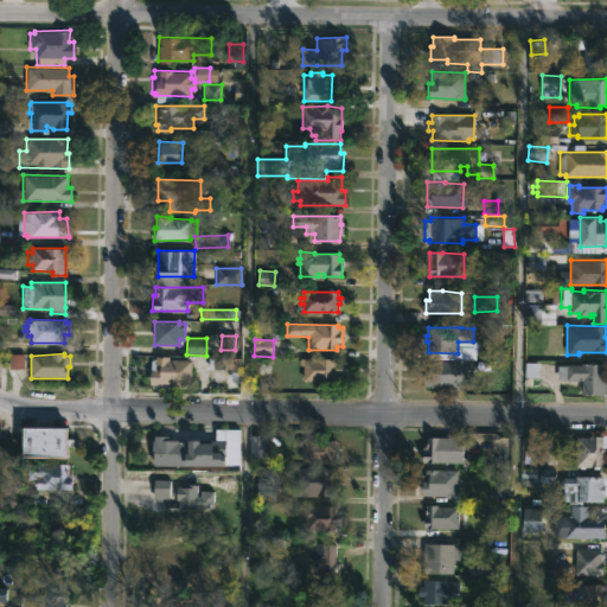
[(10,369),(25,370),(25,355),(10,355),(10,369)]
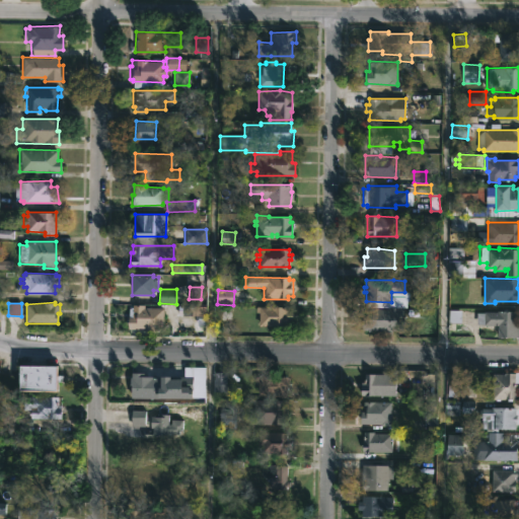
[(144,305),(144,307),(163,308),(163,328),(157,328),(157,330),(146,330),(146,328),(128,328),(128,316),(132,316),(132,304),(144,305)]
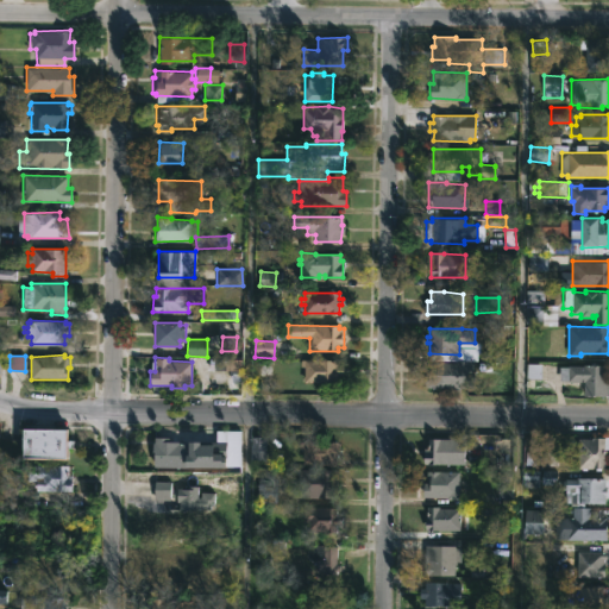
[(339,360),(339,383),(303,383),(303,366),(300,366),(300,359),(339,360)]
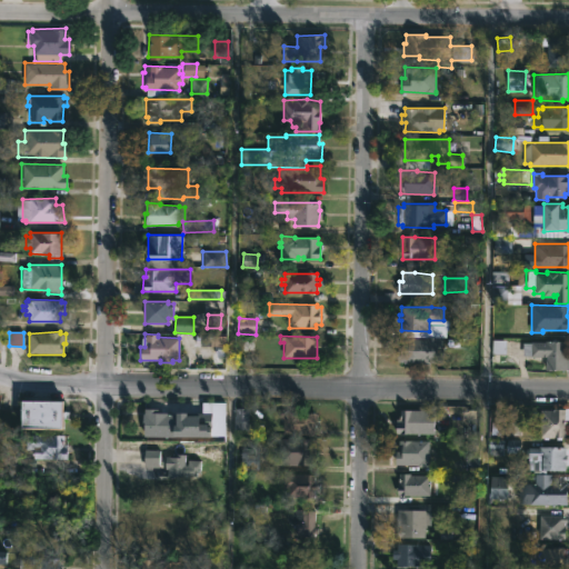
[(438,363),(396,362),(396,349),(401,349),(401,338),(442,337),(442,359),(438,358),(438,363)]
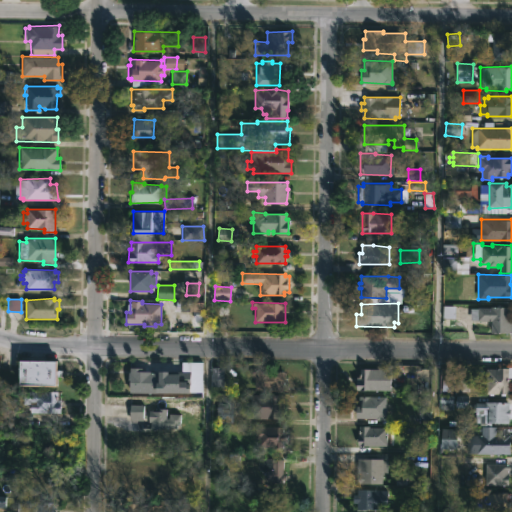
[(510,307),(510,319),(511,319),(511,332),(490,333),(490,321),(469,320),(470,308),(510,307)]
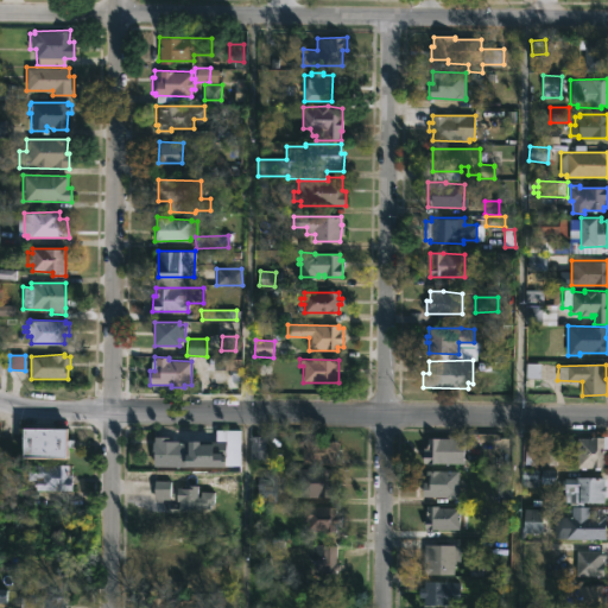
[(67,429),(67,439),(73,439),(71,447),(67,447),(67,460),(20,458),(21,429),(67,429)]
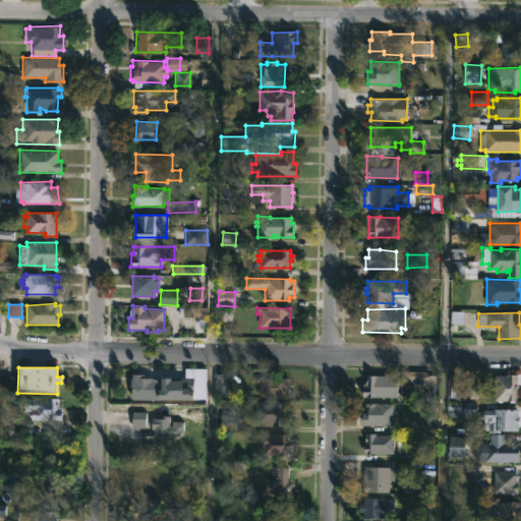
[(206,369),(185,368),(185,378),(194,378),(194,399),(205,400),(206,369)]
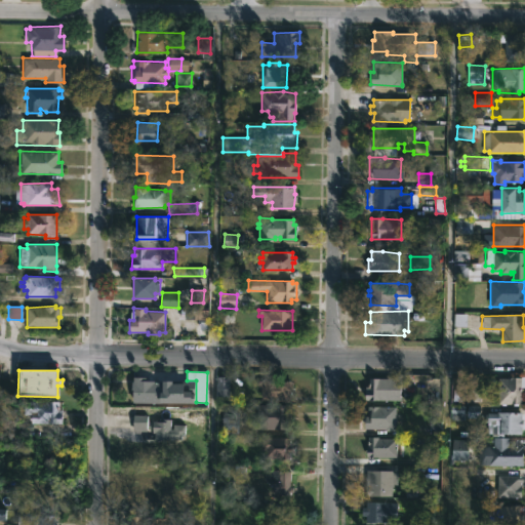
[(216,397),(229,397),(230,377),(217,376),(216,397)]
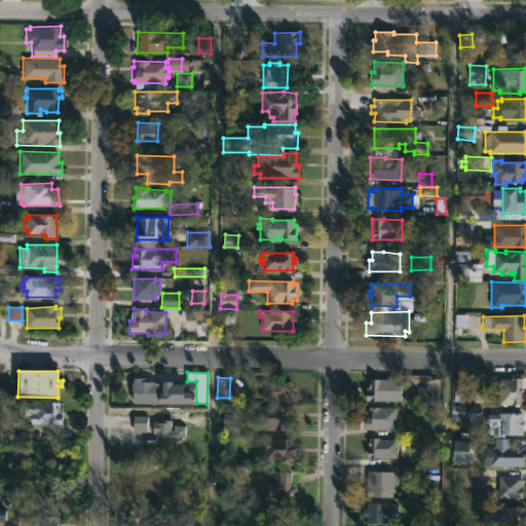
[(525,377),(525,388),(521,388),(522,398),(523,398),(522,405),(519,405),(519,407),(499,405),(499,384),(497,384),(497,381),(499,381),(499,379),(525,377)]
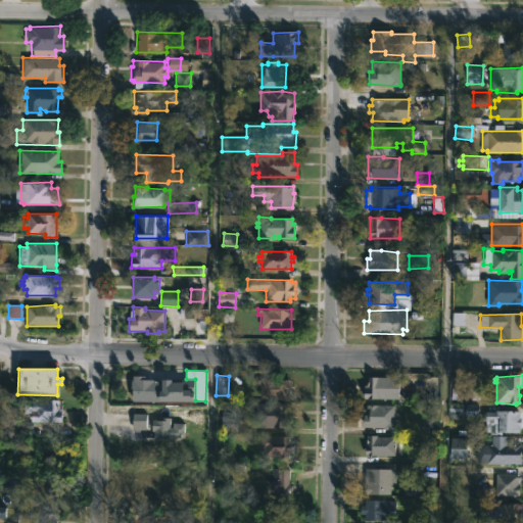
[(145,376),(145,379),(153,379),(153,381),(193,380),(193,402),(131,401),(132,376),(145,376)]
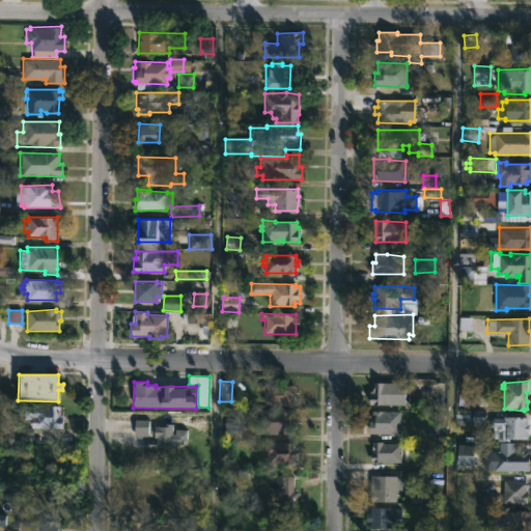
[(406,406),(369,406),(369,391),(374,391),(374,383),(406,383),(406,406)]
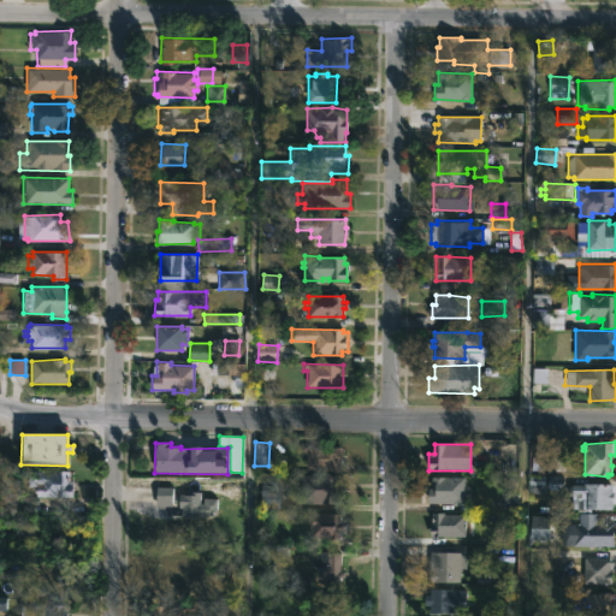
[(341,471),(341,472),(304,471),(306,446),(341,446),(341,471)]
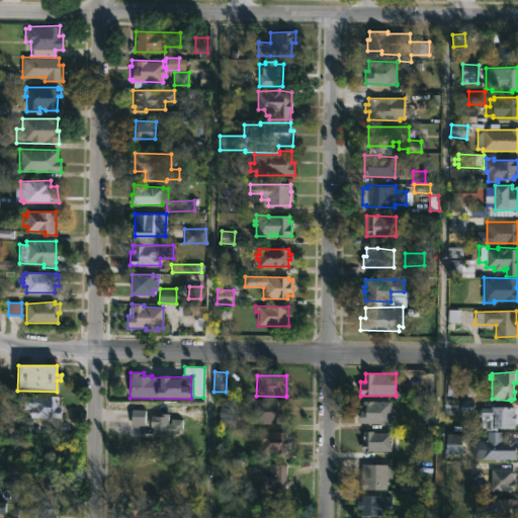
[(454,397),(454,383),(446,383),(446,396),(454,397)]
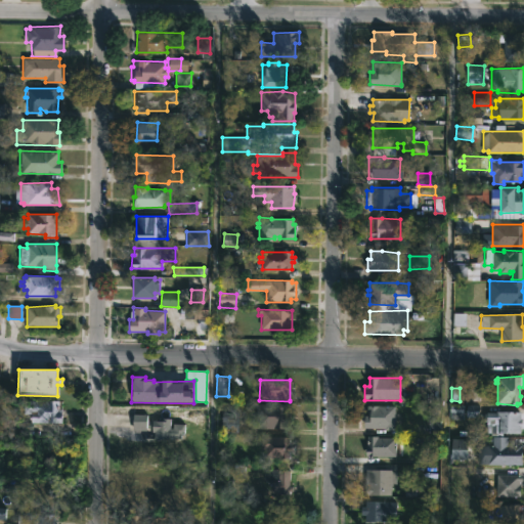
[(479,389),(468,389),(468,401),(479,401),(479,389)]
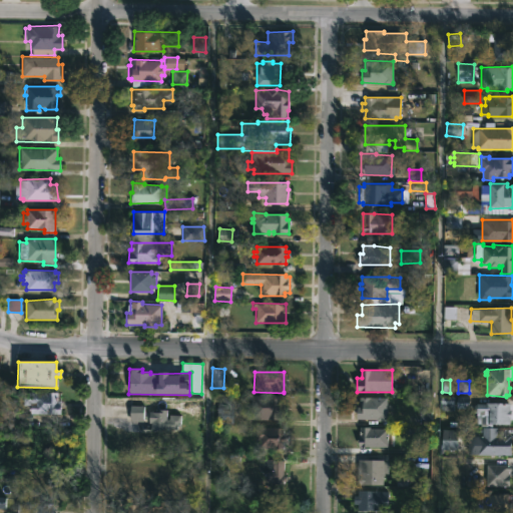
[(56,405),(59,406),(59,414),(31,414),(31,421),(18,420),(18,414),(29,414),(28,406),(21,406),(21,392),(56,393),(56,405)]
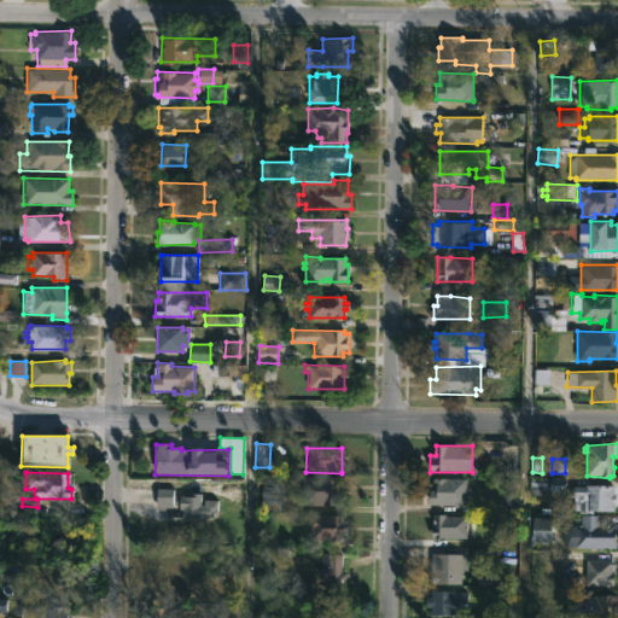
[(338,506),(302,505),(302,476),(342,477),(342,494),(338,494),(338,506)]
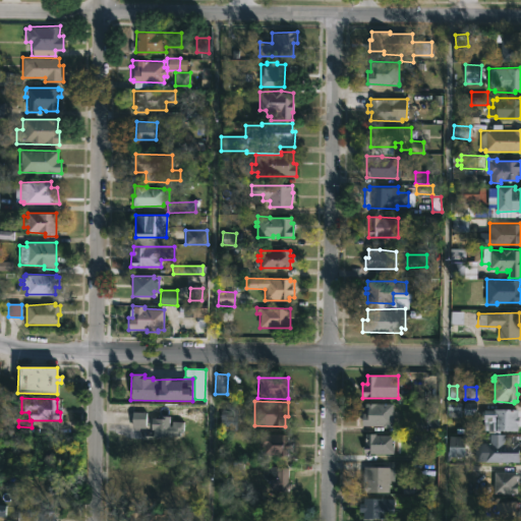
[(476,413),(461,414),(461,417),(447,417),(447,402),(476,402),(476,413)]
